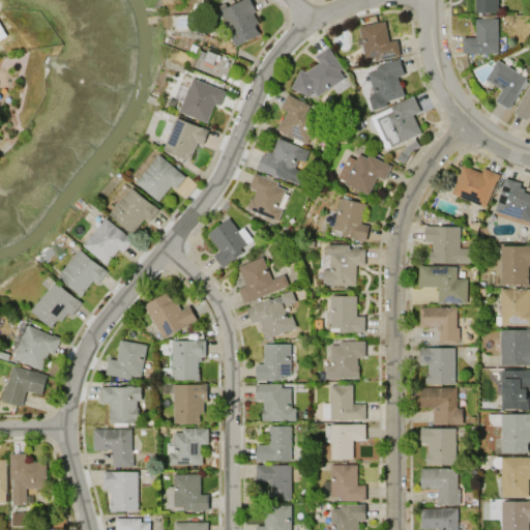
[(236,46),(223,21),(217,24),(213,16),(219,12),(218,11),(221,10),(218,6),(226,3),(228,7),(240,0),(249,0),(256,10),(253,12),(258,23),(255,25),(259,34),(236,46)]
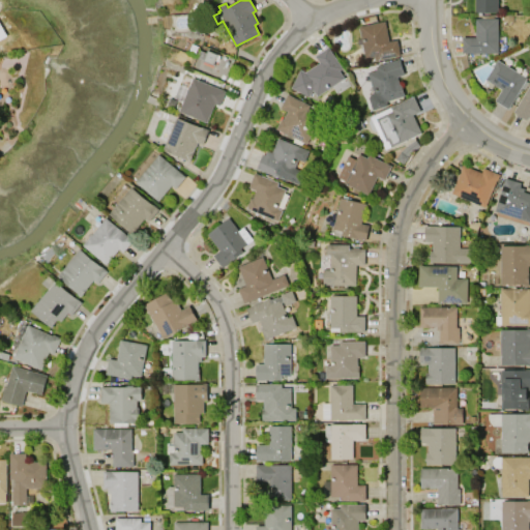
[(498,0),(498,12),(475,12),(475,0),(498,0)]
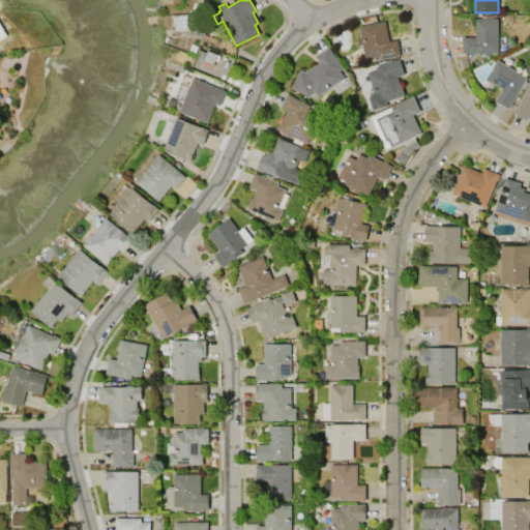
[(498,18),(498,53),(462,53),(462,37),(475,37),(475,18),(498,18)]
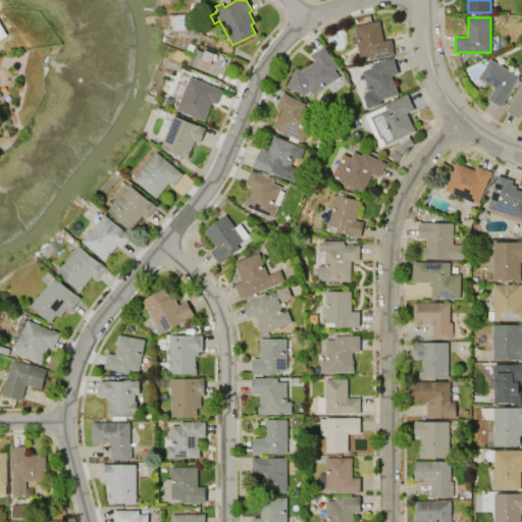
[(354,25),(379,21),(382,41),(392,39),(394,54),(369,59),(368,55),(359,57),(354,25)]
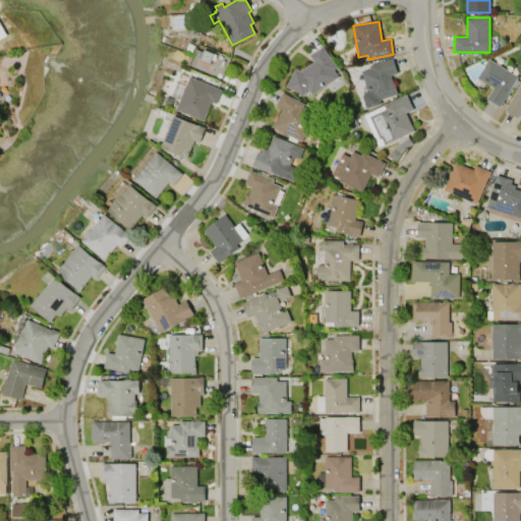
[(0,23),(6,36),(5,36),(8,41),(0,46),(0,23)]
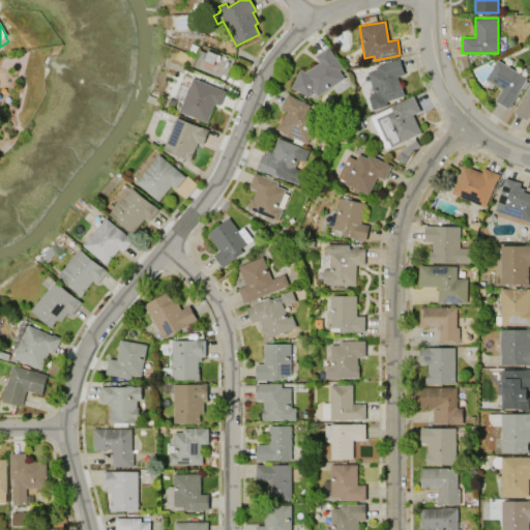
[(234,58),(224,83),(190,68),(201,43),(234,58)]
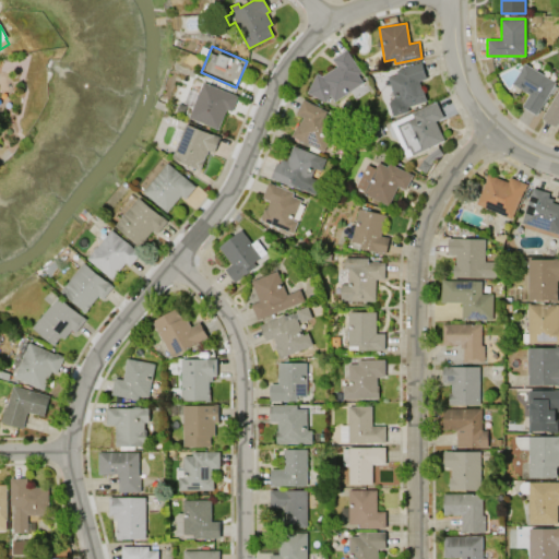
[(332,59),(345,49),(361,71),(358,74),(364,82),(335,102),(330,94),(326,102),(307,92),(317,73),(322,75),(336,66),(332,59)]
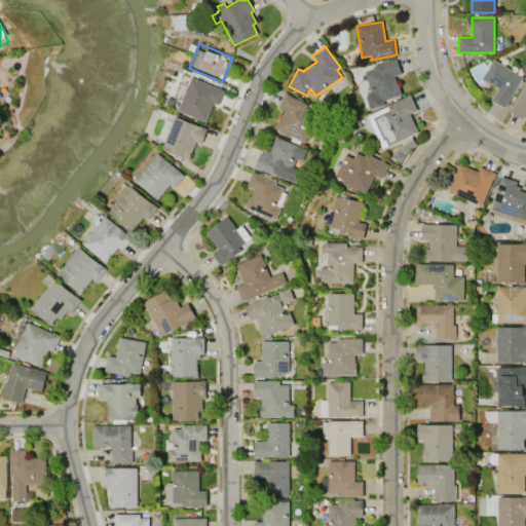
[(372,66),(397,59),(401,73),(393,76),(396,84),(398,83),(401,95),(369,105),(366,92),(370,91),(364,72),(373,69),(372,66)]
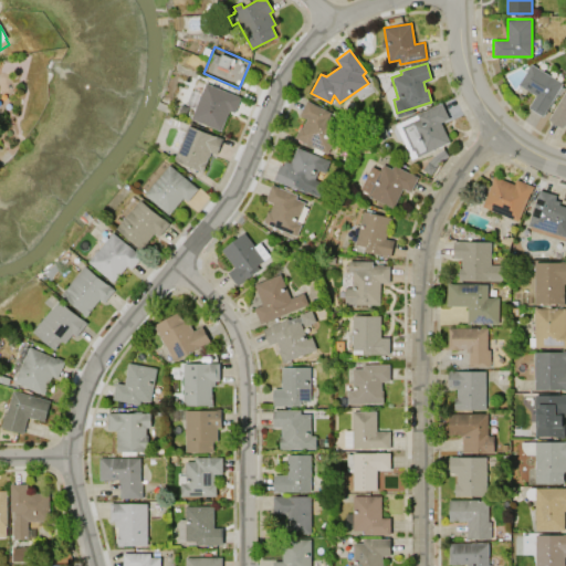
[(519,84),(531,64),(562,83),(542,116),(528,107),(536,95),(519,84)]
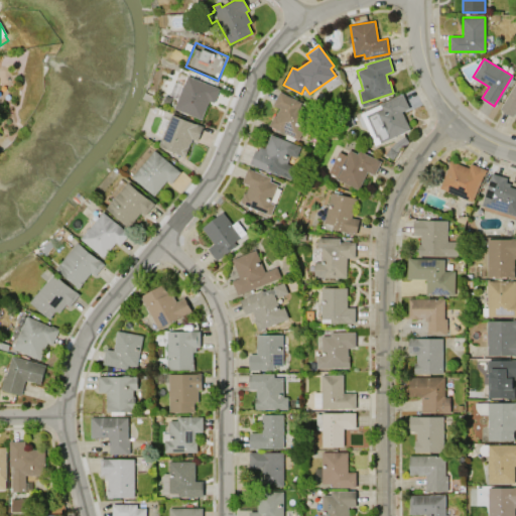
[(187,76),(219,88),(214,103),(209,101),(202,118),(174,108),(174,107),(173,106),(171,104),(173,99),(170,95),(175,82),(181,80),(182,77),(184,76),(187,77),(187,76)]
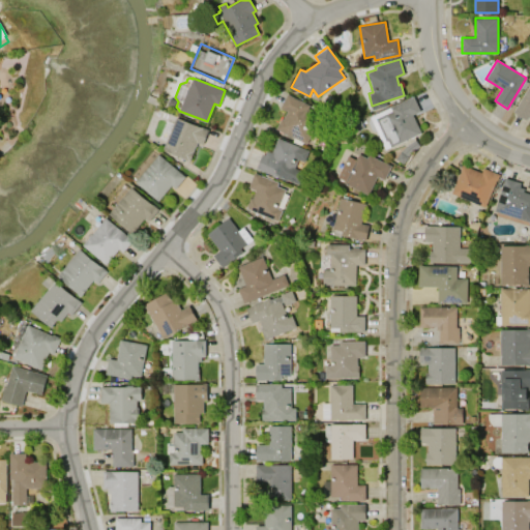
[(513,112),(529,84),(529,114),(527,120),(513,112)]
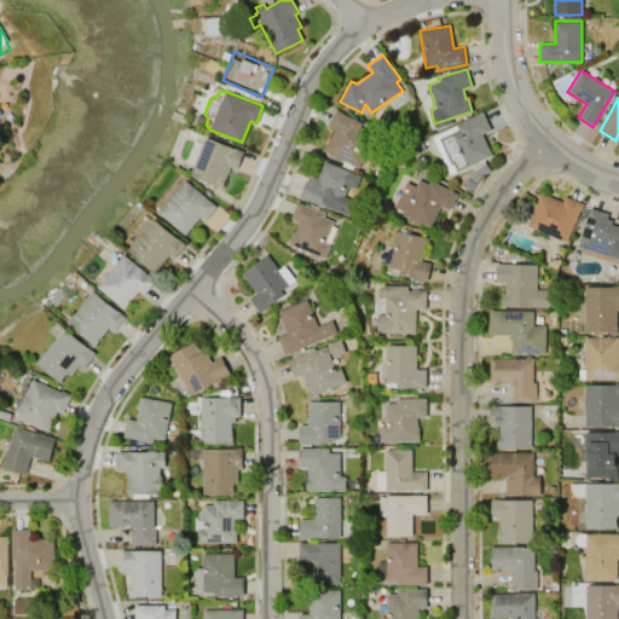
[(335,110),(362,122),(359,127),(374,134),(358,168),(353,166),(351,171),(341,166),(343,161),(322,150),(328,138),(330,139),(335,129),(327,126),(335,110)]
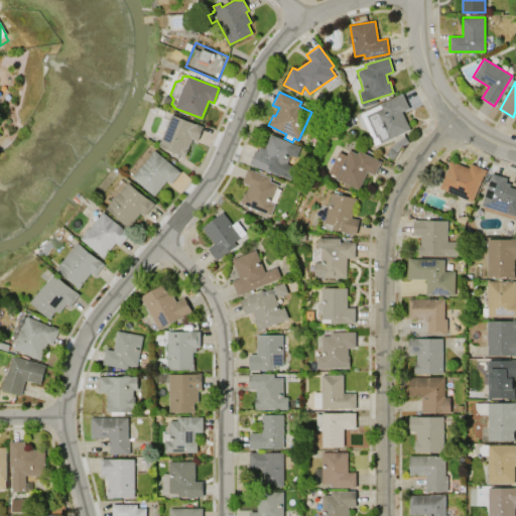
[(375,145),(361,114),(365,113),(364,112),(402,94),(409,108),(401,111),(410,129),(381,143),(381,142),(375,145)]
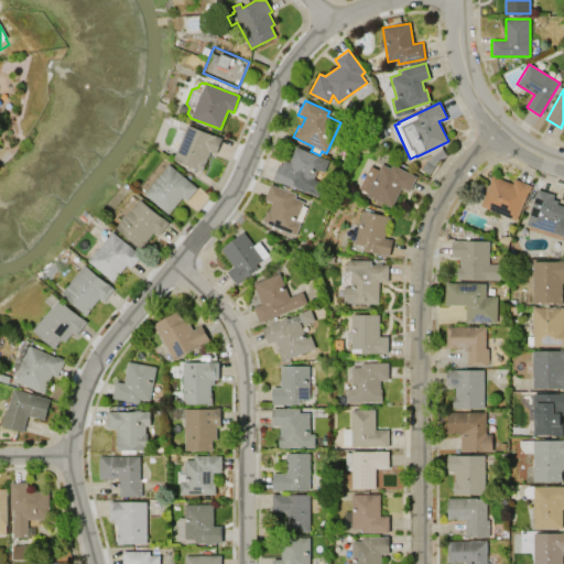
[(187,125),(221,138),(216,153),(209,151),(203,171),(173,159),(176,150),(170,147),(176,128),(184,131),(187,125)]
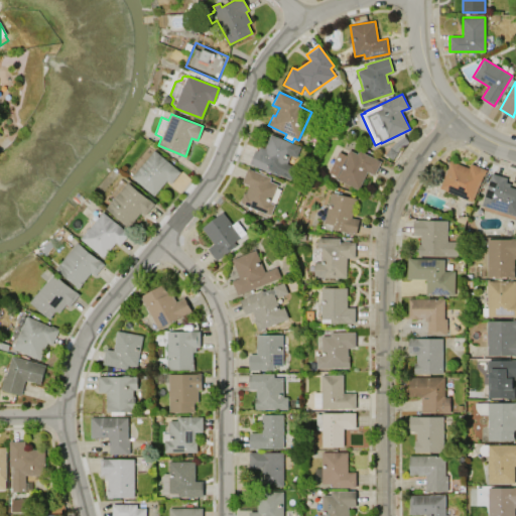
[(300,147),(296,157),(289,155),(286,164),(295,167),(290,179),(279,175),(278,176),(249,164),(256,145),(264,148),(269,135),(300,147)]
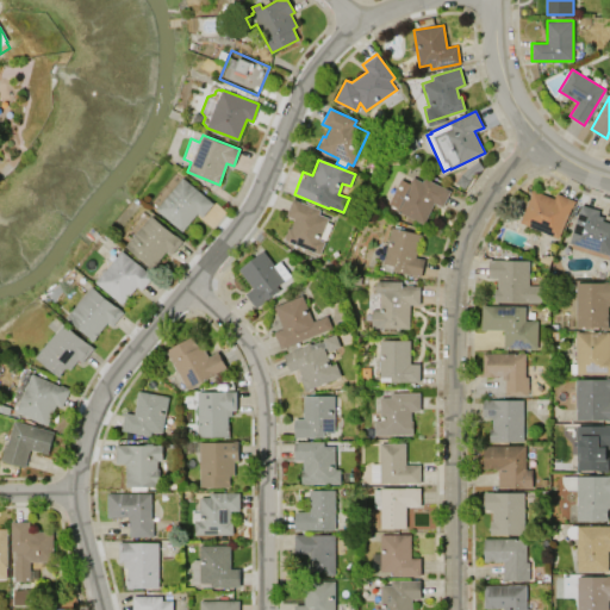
[(156,209),(182,178),(213,204),(201,217),(198,213),(182,231),(156,209)]
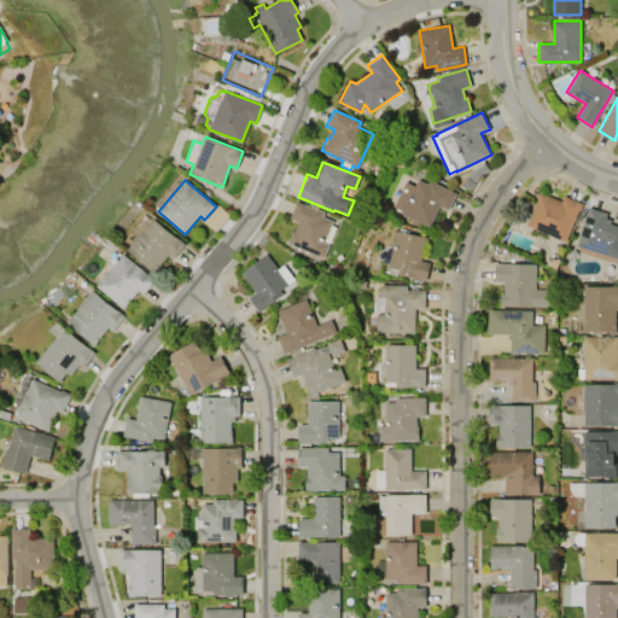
[(430,180),(456,193),(448,210),(439,205),(429,227),(401,214),(402,211),(392,207),(404,182),(414,186),(418,180),(427,185),(430,180)]
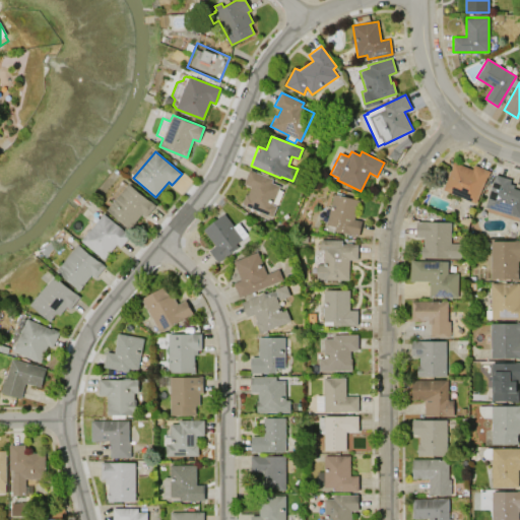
[(476,203),(443,189),(454,161),(472,169),(474,165),(491,171),(488,177),(486,176),(476,203)]
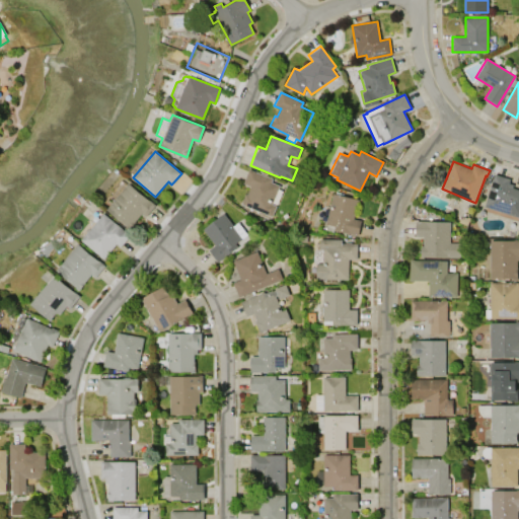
[(243,183),(249,168),(272,178),(271,181),(279,186),(271,204),(276,206),(271,217),(241,204),(245,194),(246,195),(250,186),(243,183)]
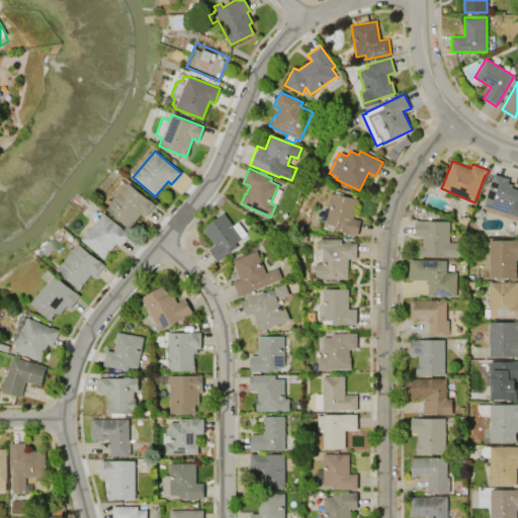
[(517,217),(484,206),(493,174),(509,178),(508,183),(512,184),(512,187),(517,188),(517,217)]
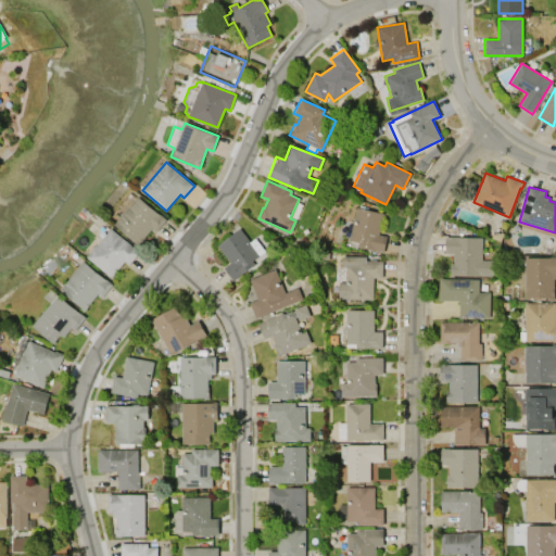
[(114,224),(137,196),(166,219),(155,232),(151,229),(138,244),(114,224)]
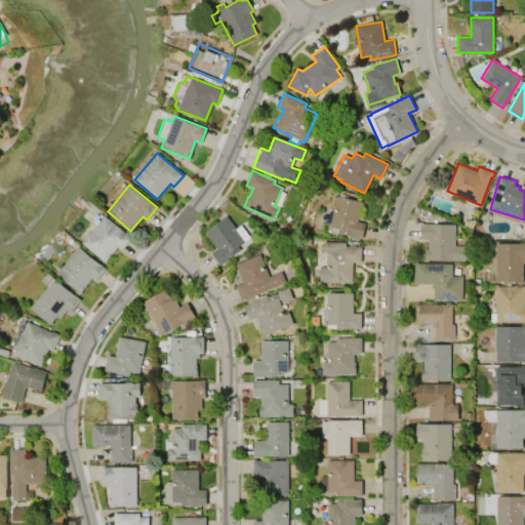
[(336,196),(362,201),(358,220),(365,223),(362,238),(337,233),(337,235),(329,233),(330,228),(329,227),(336,196)]
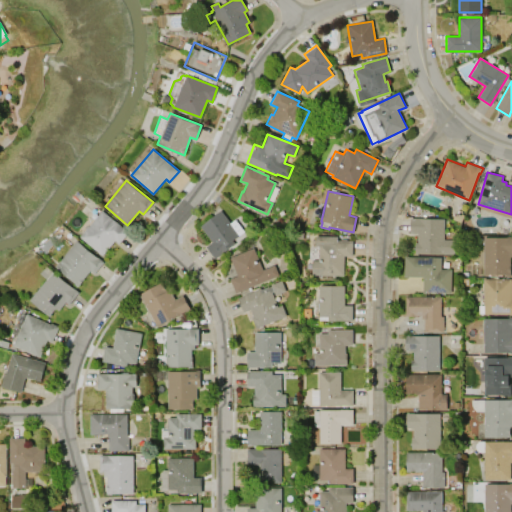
[(102,255),(80,236),(94,220),(87,214),(95,204),(128,232),(119,243),(115,239),(102,255)]
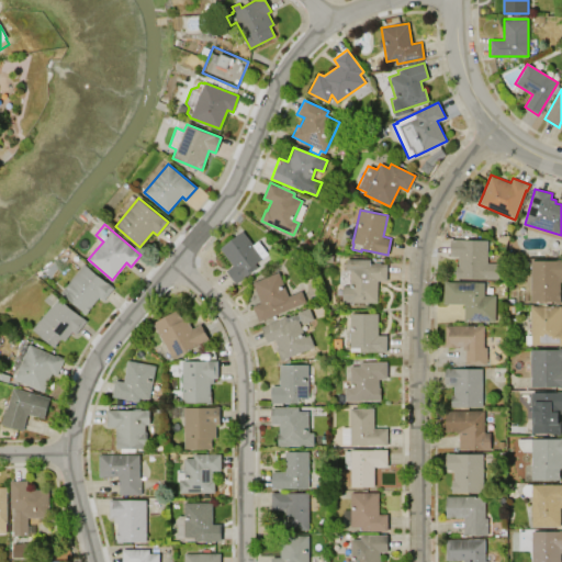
[(220,248),(242,231),(253,245),(257,240),(267,254),(255,263),(258,267),(236,283),(226,270),(233,266),(220,248)]
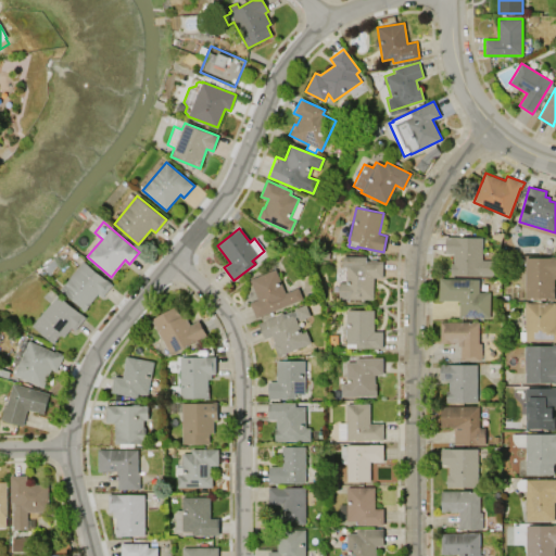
[(445,237),(482,238),(482,260),(493,261),(492,276),(451,275),(451,263),(453,263),(453,253),(444,253),(445,237)]
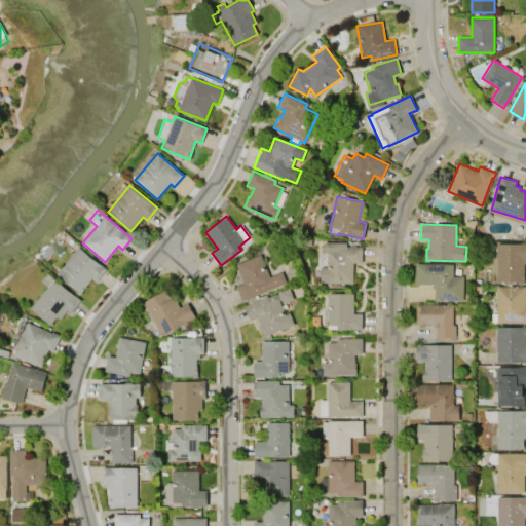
[(353,283),(320,282),(321,267),(327,267),(327,253),(324,253),(324,242),(346,242),(346,247),(362,247),(362,262),(353,262),(353,283)]
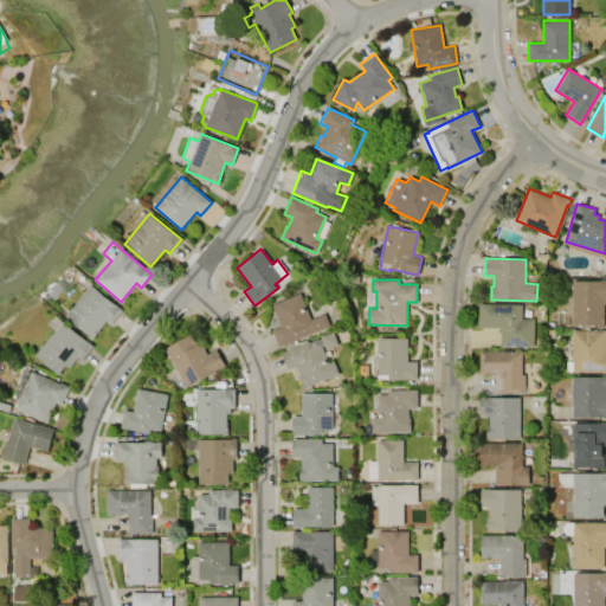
[(573,324),(572,281),(605,279),(605,303),(603,303),(604,327),(599,327),(598,324),(573,324)]
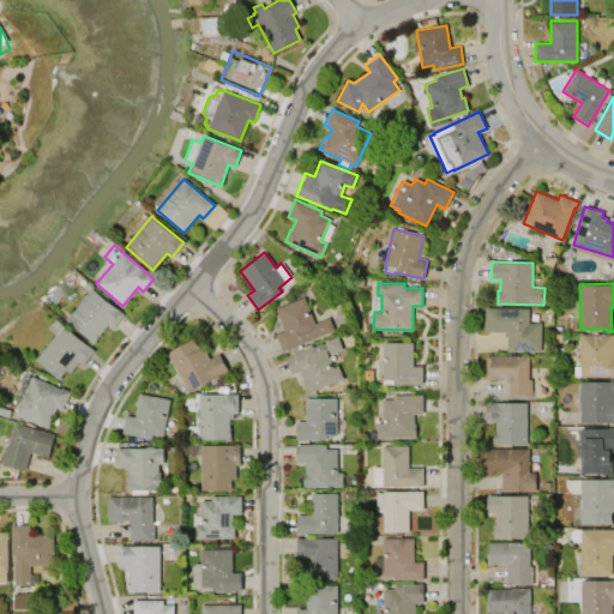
[(67,319),(92,288),(118,309),(118,308),(125,314),(113,327),(108,324),(94,342),(67,319)]
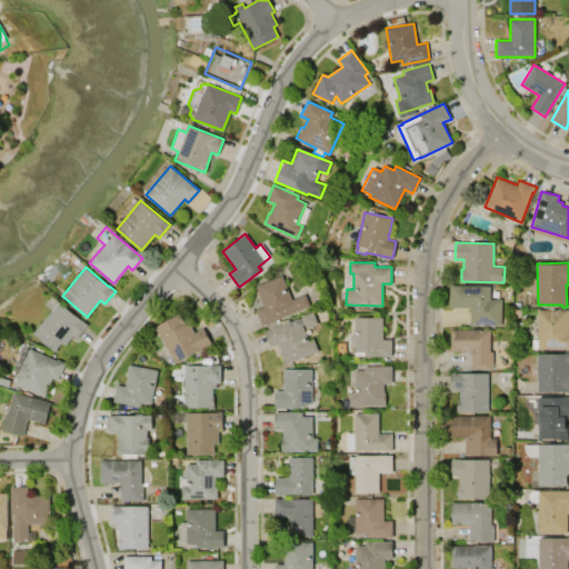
[(255,287),(281,276),(291,300),(303,295),(309,306),(261,326),(255,310),(263,307),(255,287)]
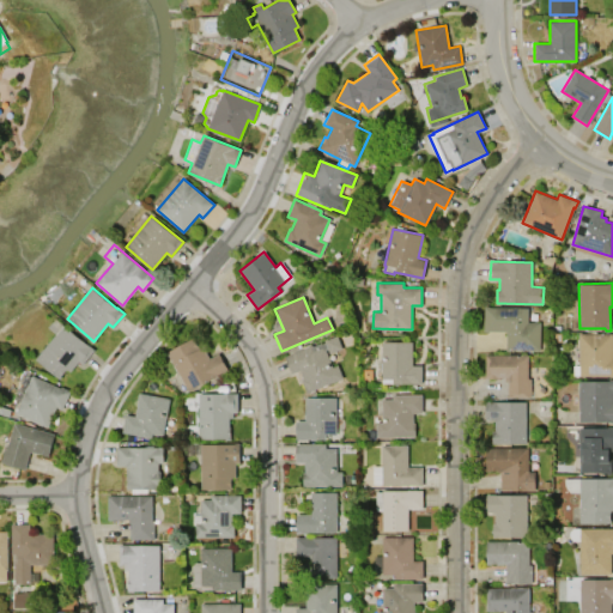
[(484,331),(484,307),(527,307),(527,322),(540,322),(540,350),(511,350),(511,351),(505,351),(505,331),(484,331)]
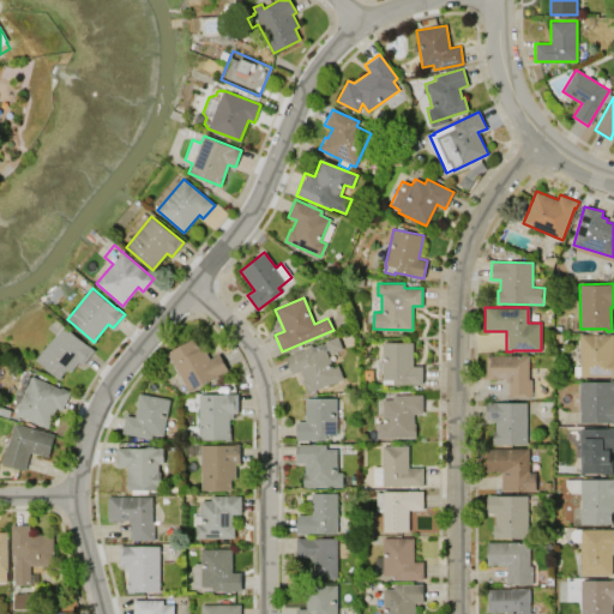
[(59,379),(36,360),(56,335),(48,327),(55,319),(95,350),(83,365),(79,361),(70,372),(67,369),(59,379)]
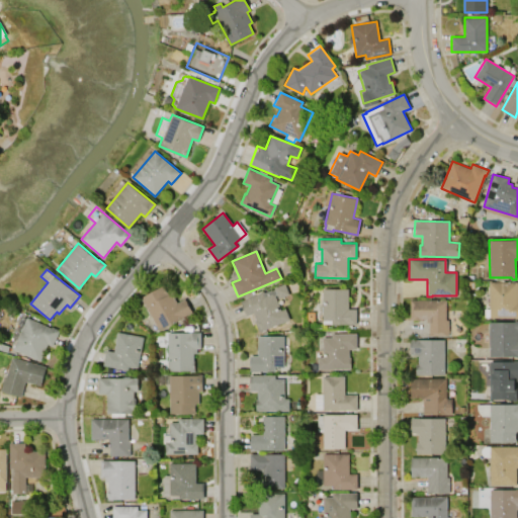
[(517,318),(489,318),(489,281),(517,281),(517,318)]
